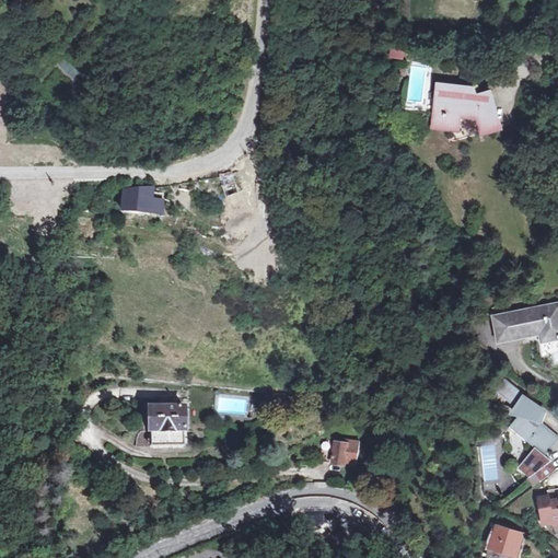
[(391,46),(388,56),(403,59),(405,48),(391,46)]
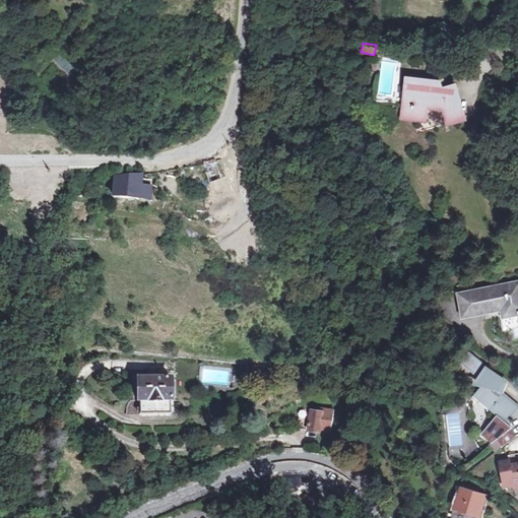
[(401,86),(397,101),(405,103),(402,114),(395,112),(394,117),(409,122),(407,130),(412,132),(426,135),(428,125),(446,130),(448,140),(466,138),(461,103),(440,103),(439,100),(425,96),(425,91),(401,86)]
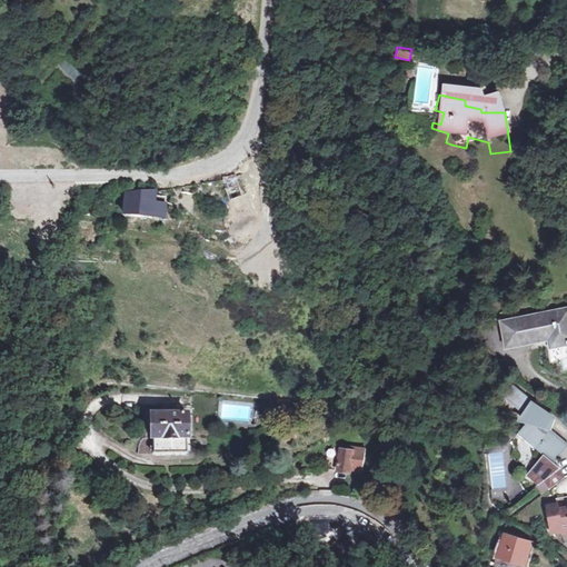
[(435,110),(433,122),(440,125),(444,112),(435,110)]
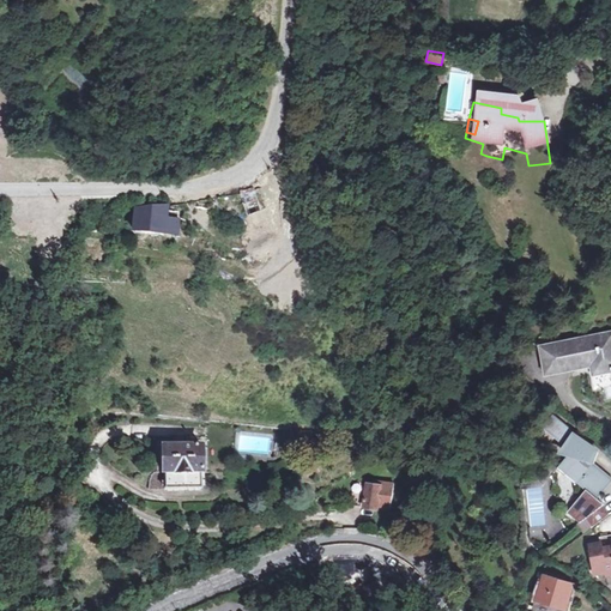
[(483,144),(465,138),(461,149),(481,153),(483,144)]
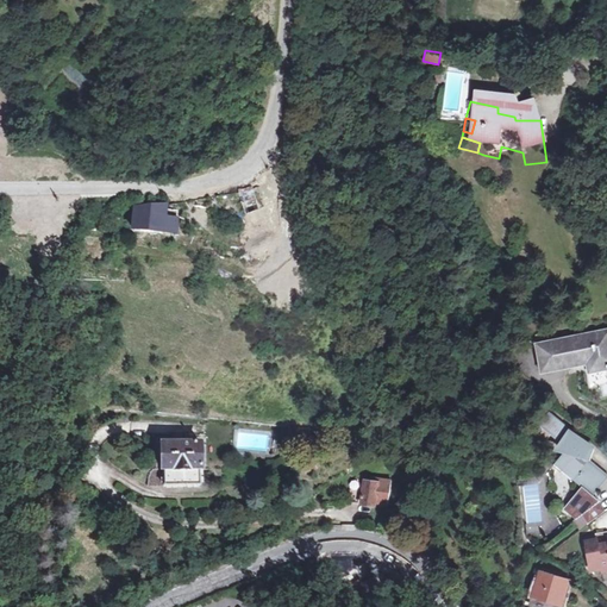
[(273,187),(270,183),(274,181),(267,169),(255,177),(263,192),(273,187)]
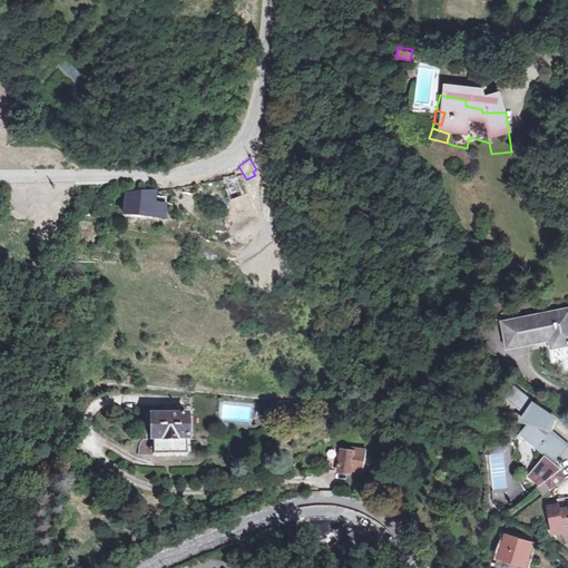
[(243,195),(235,175),(222,179),(229,199),(243,195)]
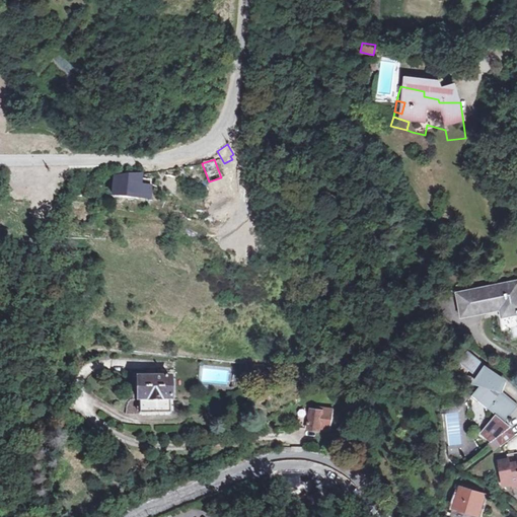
[(148,186),(139,185),(141,172),(114,175),(112,194),(146,197),(148,186)]
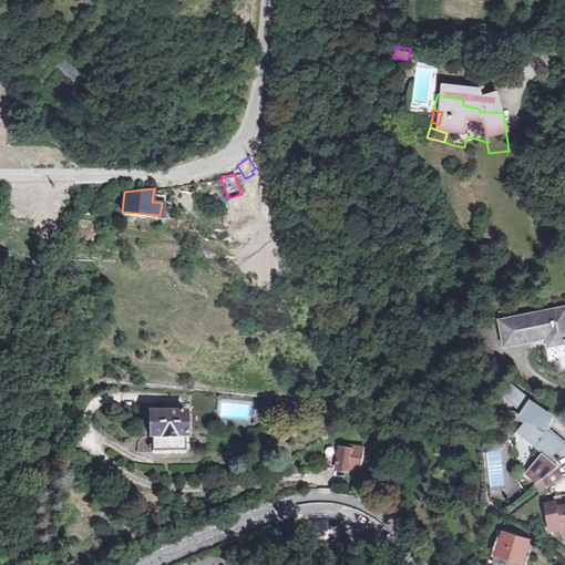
[(564,339),(564,314),(563,307),(496,321),(500,335),(505,334),(507,342),(551,334),(553,342),(564,339)]
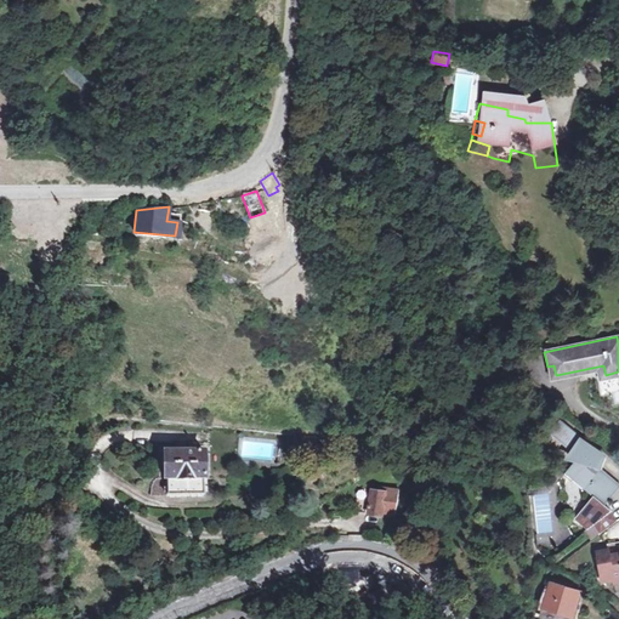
[(567,410),(555,422),(580,448),(566,463),(591,488),(572,509),(573,511),(572,512),(580,521),(583,518),(591,528),(606,515),(608,514),(597,500),(618,480),(606,466),(618,454),(569,410),(567,410)]
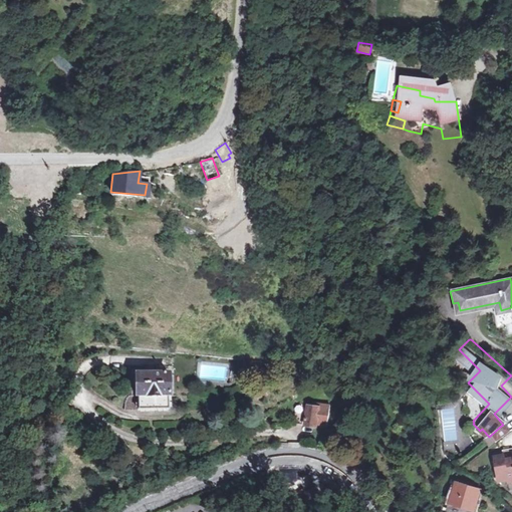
[(258,370),(259,360),(244,359),(243,369),(258,370)]
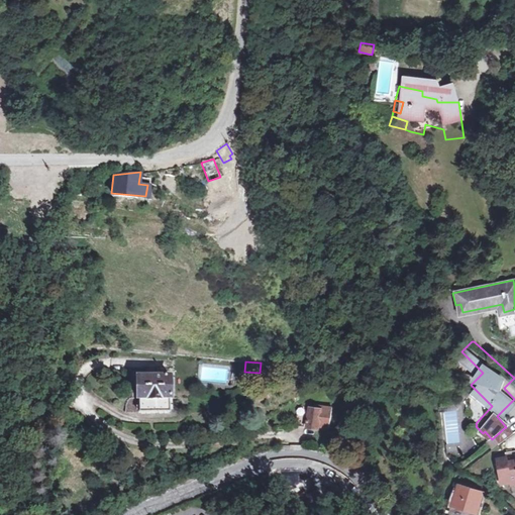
[(167,398),(169,398),(169,375),(135,375),(134,398),(136,398),(136,412),(167,412),(167,398)]
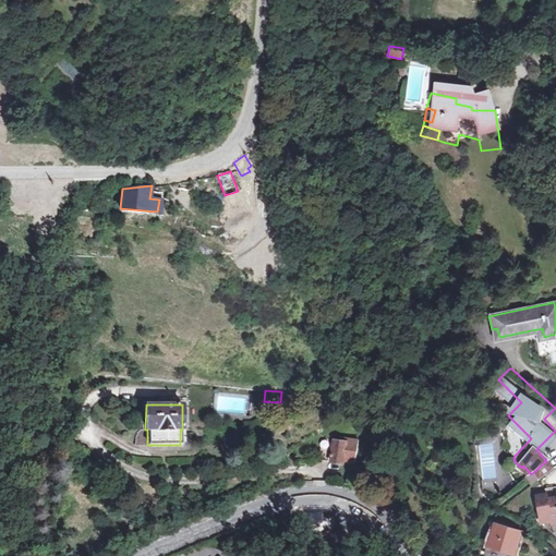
[(341,460),(353,462),(357,440),(354,439),(355,434),(347,433),(346,438),(341,437),(341,440),(333,439),(329,461),(341,463),(341,460)]
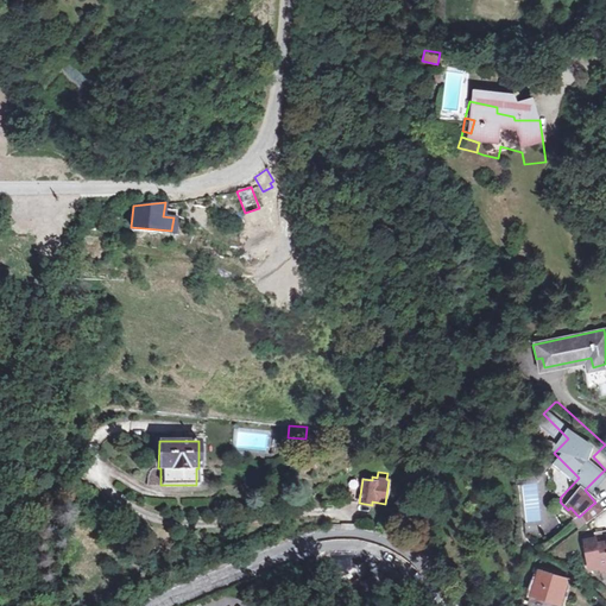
[(349,480),(346,500),(355,502),(359,481),(349,480)]
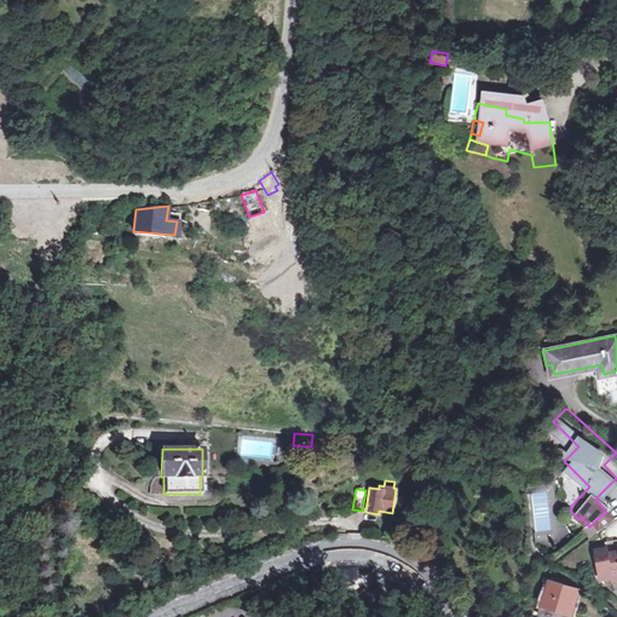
[(534,514),(546,513),(543,490),(530,491),(534,514)]
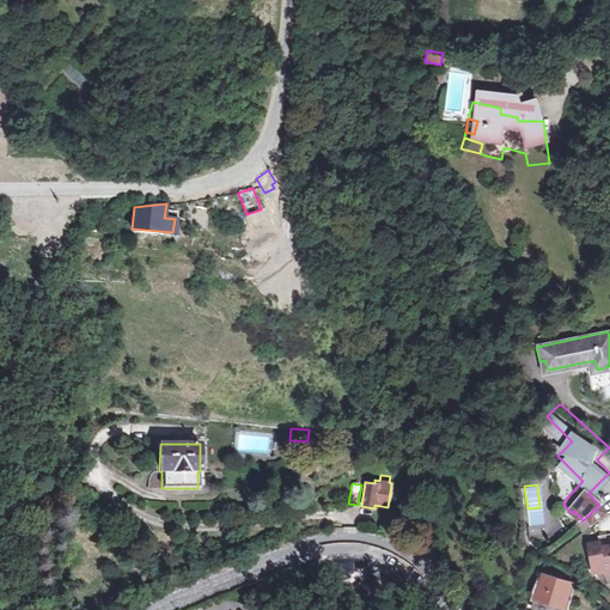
[(537,511),(523,511),(523,523),(537,523),(537,511)]
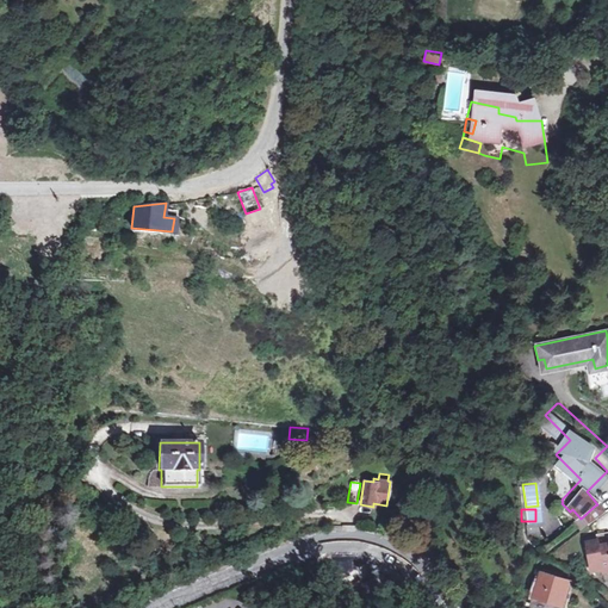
[(600,562),(607,559),(607,528),(605,529),(607,538),(595,540),(594,533),(581,535),(588,565),(600,562)]
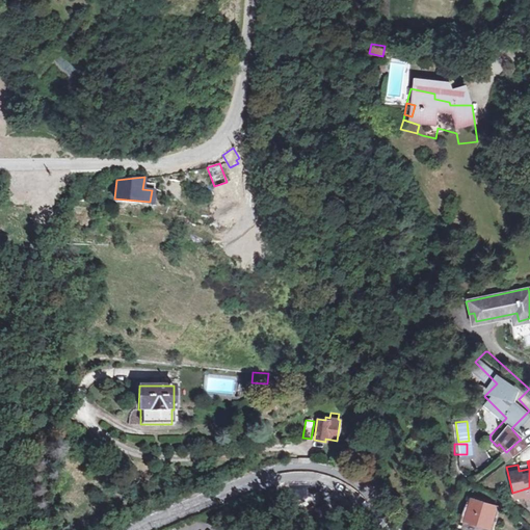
[(493,504),(466,498),(460,519),(486,527),(493,504)]
